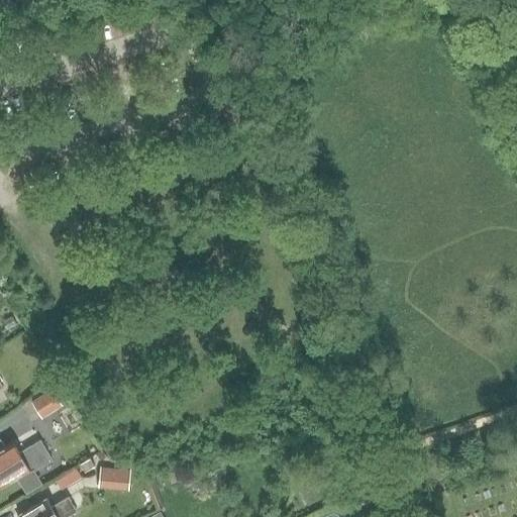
[(41,417),(63,405),(52,388),(31,401),(41,417)]
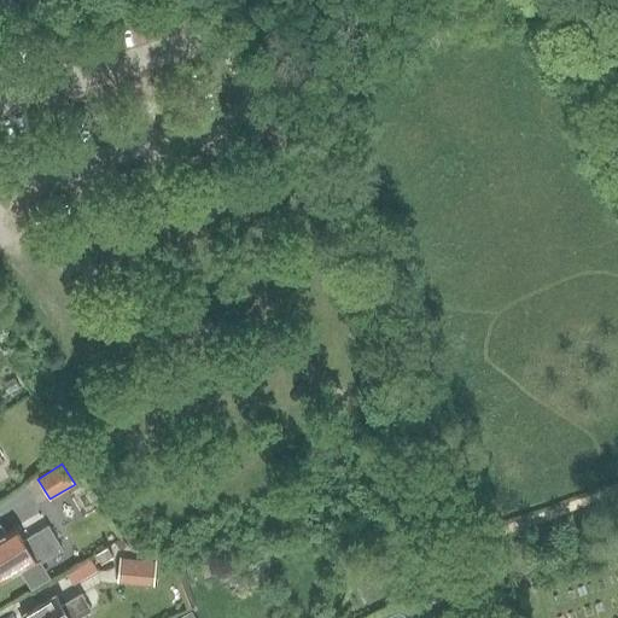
[(0,525),(0,581),(0,582),(21,570),(23,575),(31,589),(47,579),(39,565),(63,551),(48,526),(23,541),(15,528),(5,534),(0,525)]
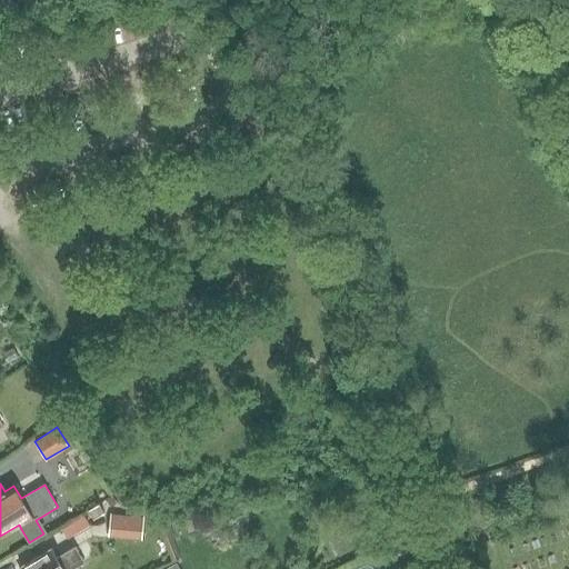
[(92,518),(105,511),(100,503),(88,510),(92,518)]
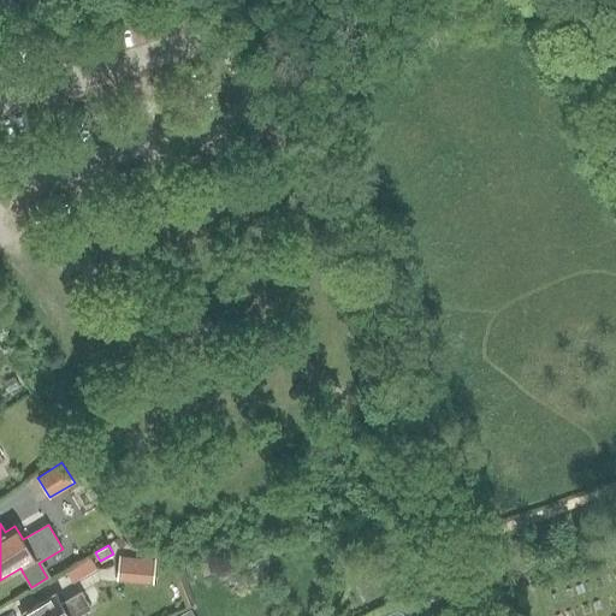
[(120,557),(118,580),(135,581),(136,566),(137,558),(128,558),(120,557)]
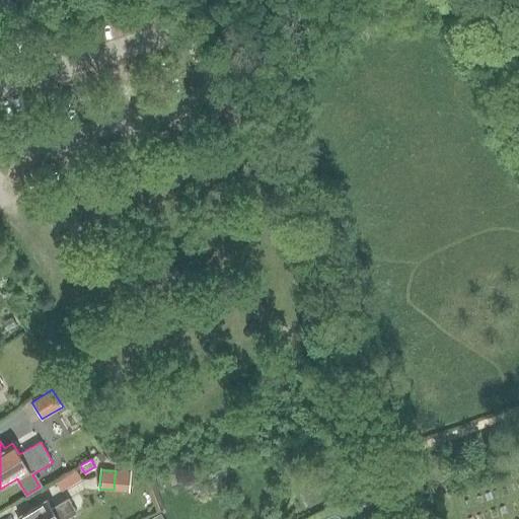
[(175,475),(168,478),(171,487),(178,484),(175,475)]
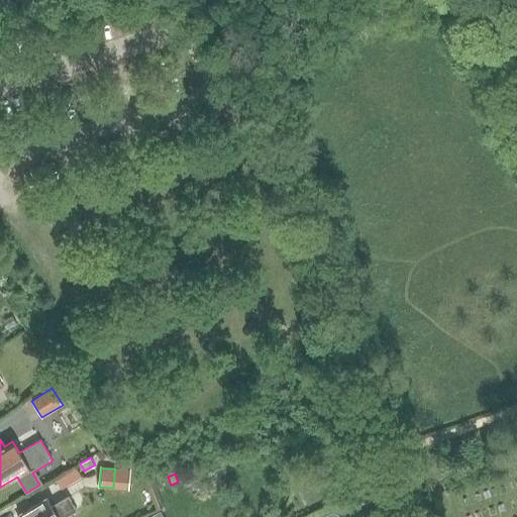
[(366,481),(353,486),(356,492),(368,487),(366,481)]
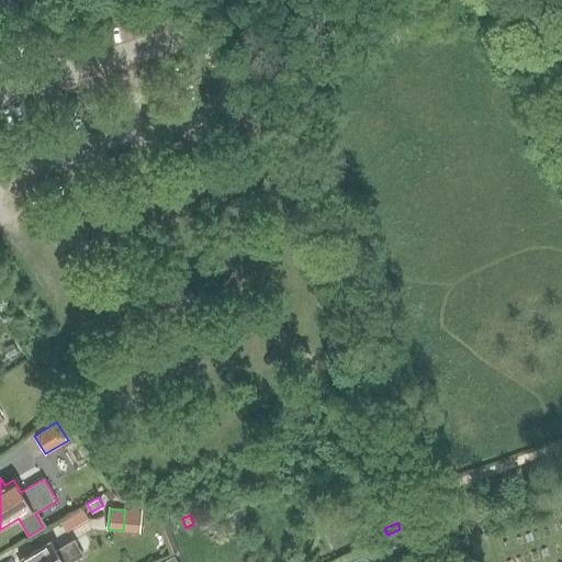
[(69,561),(82,554),(97,547),(88,532),(56,551),(51,542),(20,560),(21,561),(69,561)]
